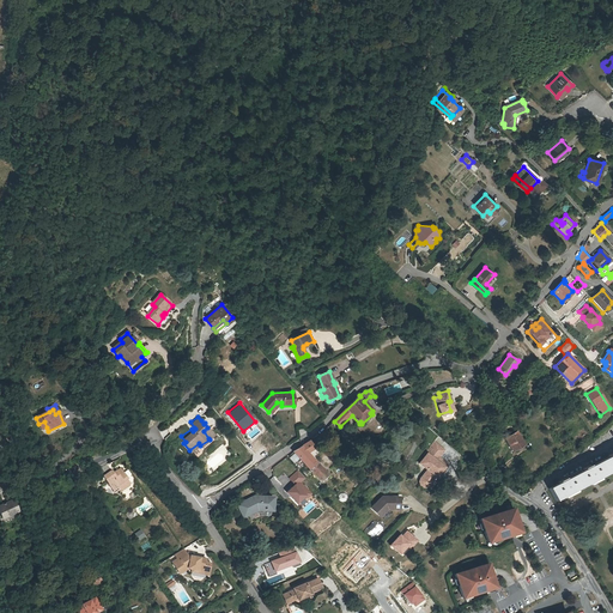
[(213,435),(207,428),(204,431),(208,438),(213,435)]
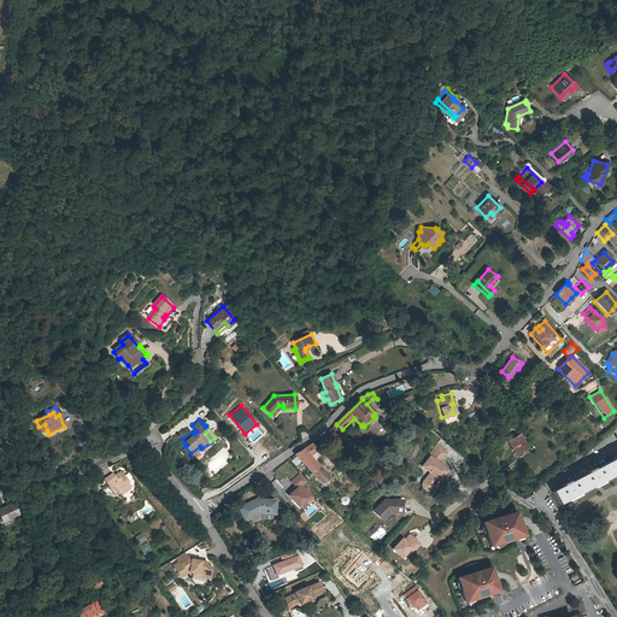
[(521,435),(509,441),(515,453),(527,446),(521,435)]
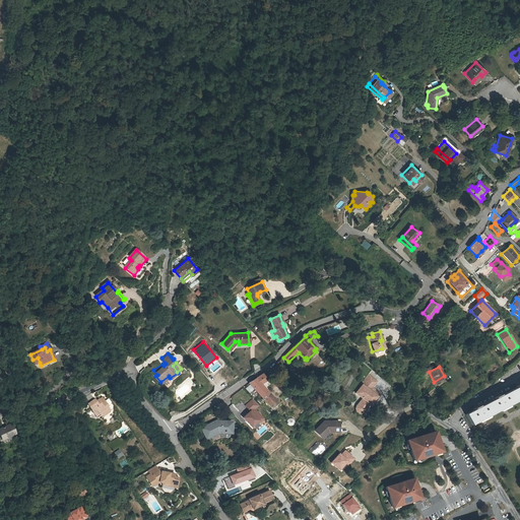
[(263,374),(256,378),(260,385),(267,380),(263,374)]
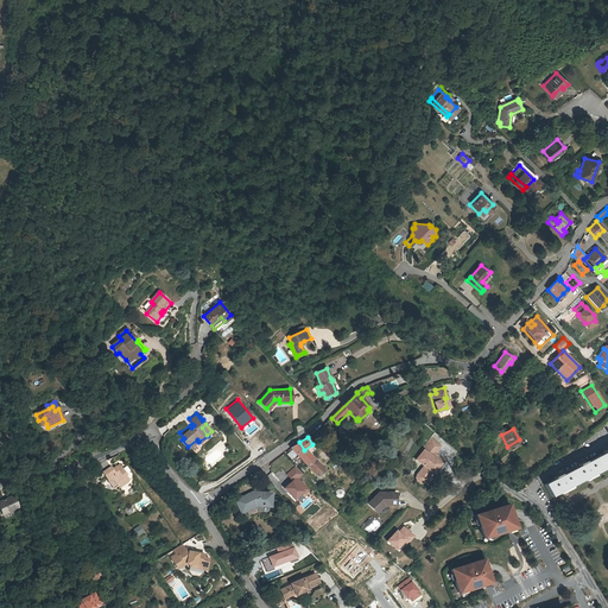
[(432,439),(416,460),(424,466),(417,474),(423,479),(430,470),(432,474),(439,466),(441,463),(436,460),(438,456),(435,453),(441,445),(432,439)]
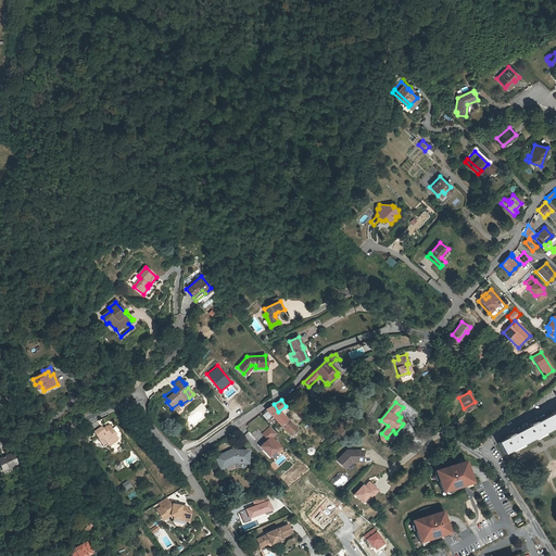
[(278,412),(274,404),(266,409),(272,416),(272,417),(273,417),(276,421),(277,422),(280,426),(280,427),(281,427),(290,437),(297,430),(280,412),(279,412),(278,412)]
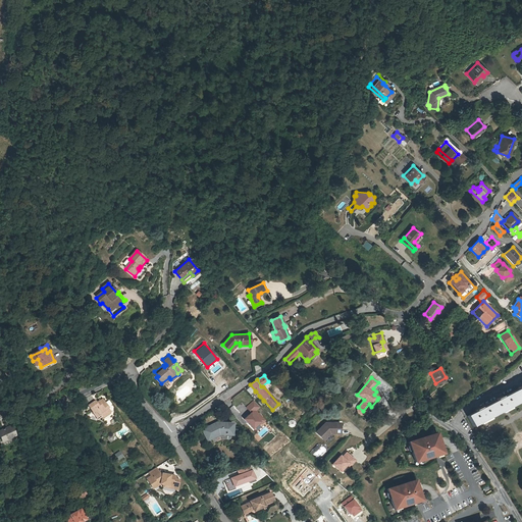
[(478,410),(468,415),(473,425),(521,400),(521,384),(518,386),(519,388),(504,397),(504,395),(498,398),(499,399),(483,407),(482,406),(477,408),(478,410)]
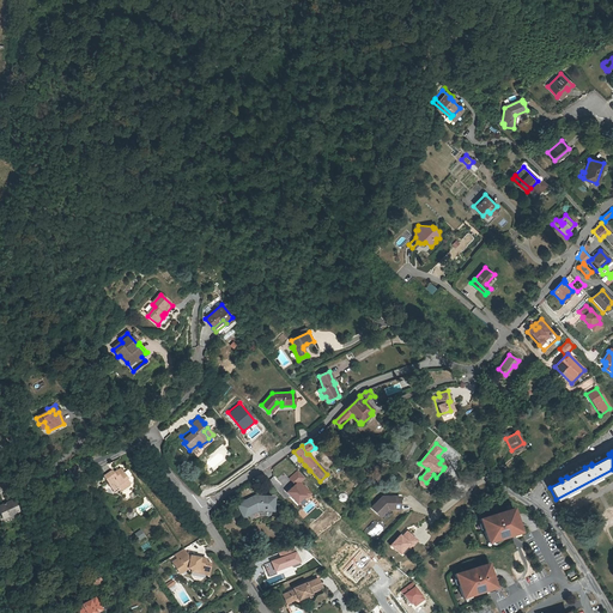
[(99,471),(104,477),(113,472),(109,466),(99,471)]
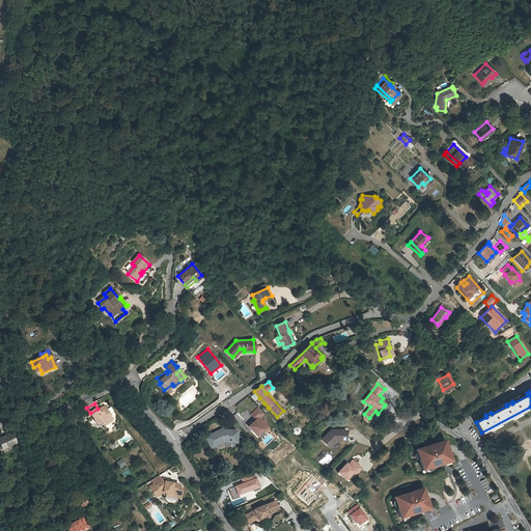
[(264,414),(257,407),(251,414),(255,419),(248,426),(260,438),(271,427),(261,418),(264,414)]
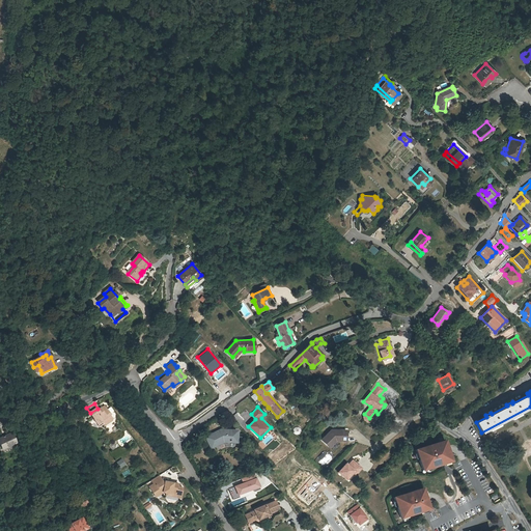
[(93,420),(98,425),(101,422),(103,425),(104,426),(105,426),(112,421),(112,420),(109,416),(110,415),(105,408),(100,411),(98,409),(90,413),(94,420),(93,420)]
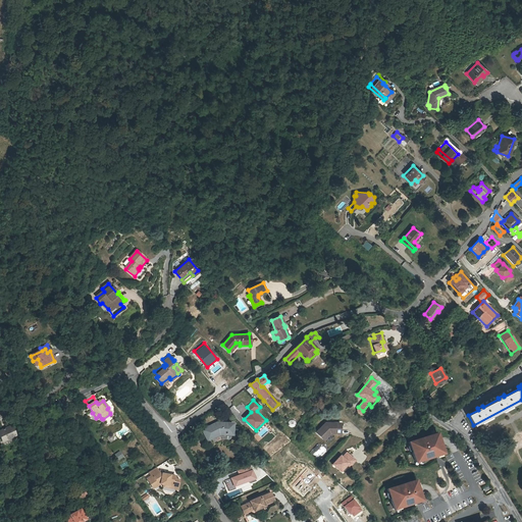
[(363,411),(358,407),(357,410),(358,413),(360,415),(363,415),(366,413),(371,407),(369,404),(363,411)]
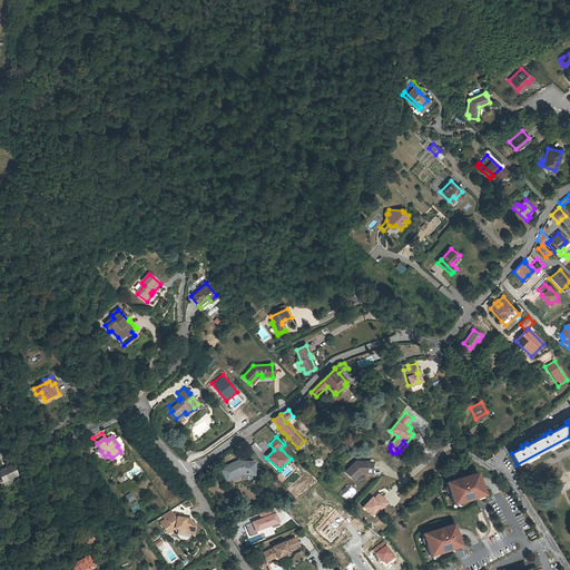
[(355,462),(345,472),(353,480),(361,473),(372,473),(372,462),(355,462)]
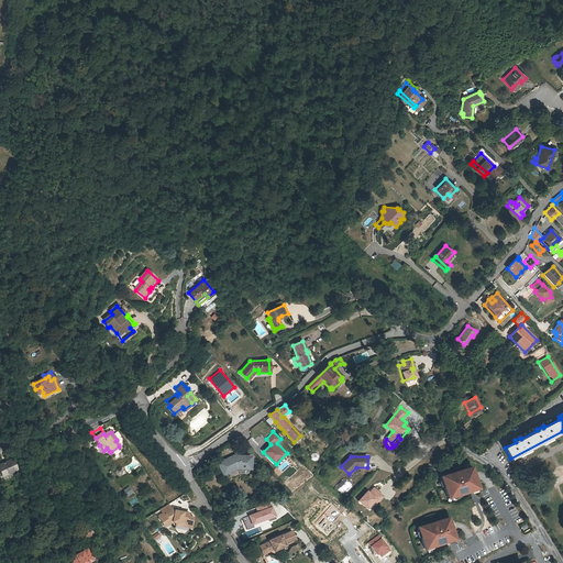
[(232,461),(231,459),(220,466),(225,475),(235,468),(251,470),(251,459),(238,457),(238,459),(235,459),(232,461)]
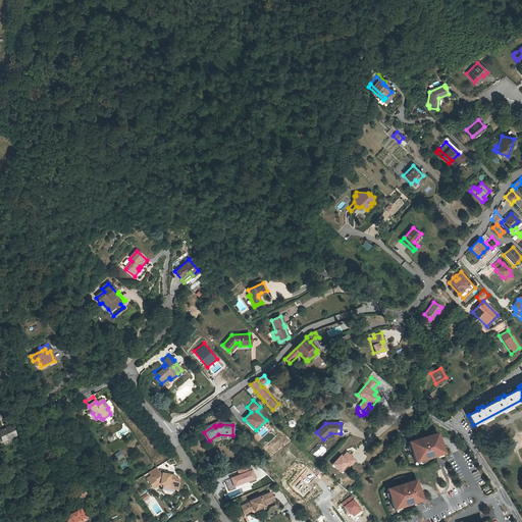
[(0,430),(0,433),(3,440),(16,435),(11,425),(0,430)]
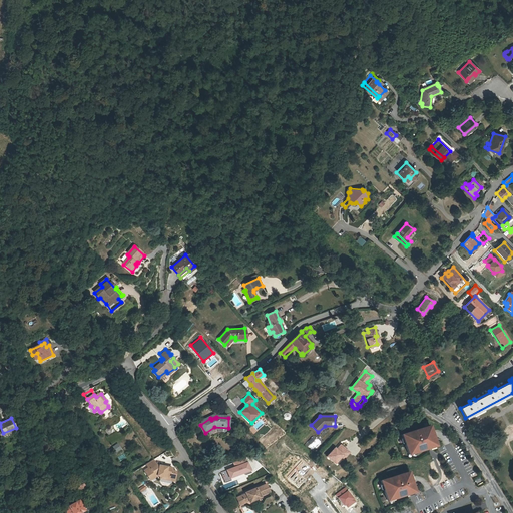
[(430,426),(402,434),(409,454),(436,445),(430,426)]
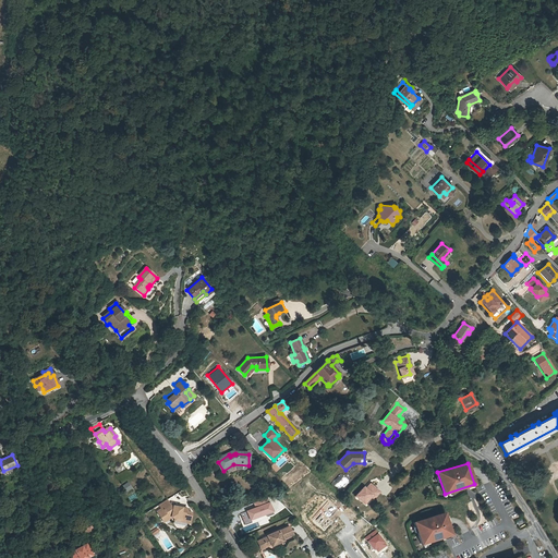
[(129,482),(122,486),(126,492),(133,487),(129,482)]
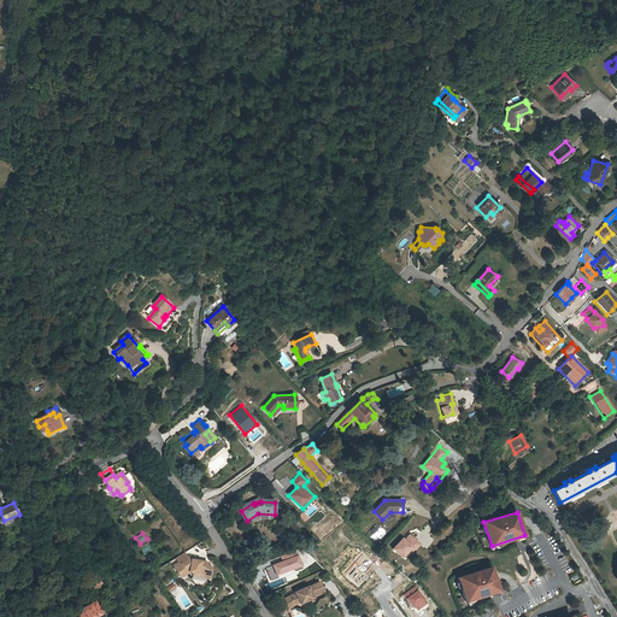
[(415,550),(419,544),(410,535),(405,540),(403,539),(393,548),(403,557),(409,550),(412,547),(415,550)]
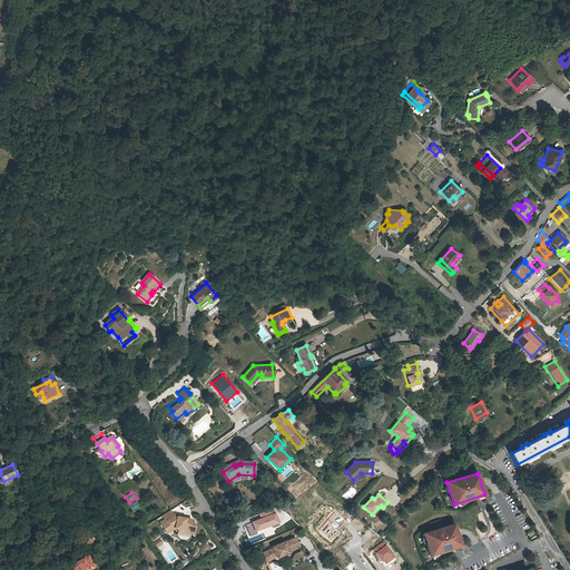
[(177,519),(176,518),(172,511),(163,517),(167,522),(163,526),(168,534),(177,529),(177,528),(180,528),(180,530),(189,531),(192,533),(195,534),(196,523),(193,523),(193,520),(184,519),(183,520),(177,519)]
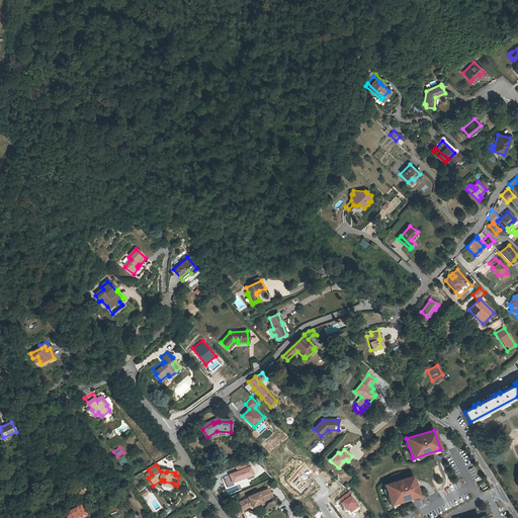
[(250,465),(224,476),(228,487),(254,477),(250,465)]
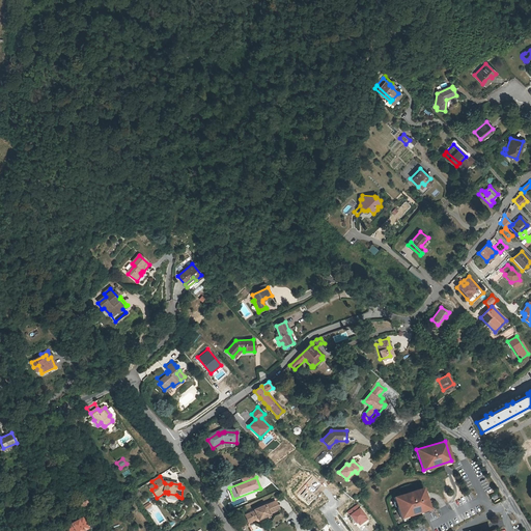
[(312,477),(297,494),(309,505),(316,497),(312,494),(320,485),(312,477)]
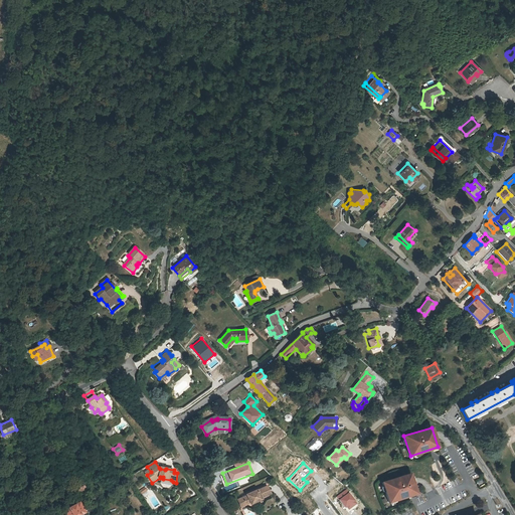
[(412,473),(384,482),(391,504),(419,495),(412,473)]
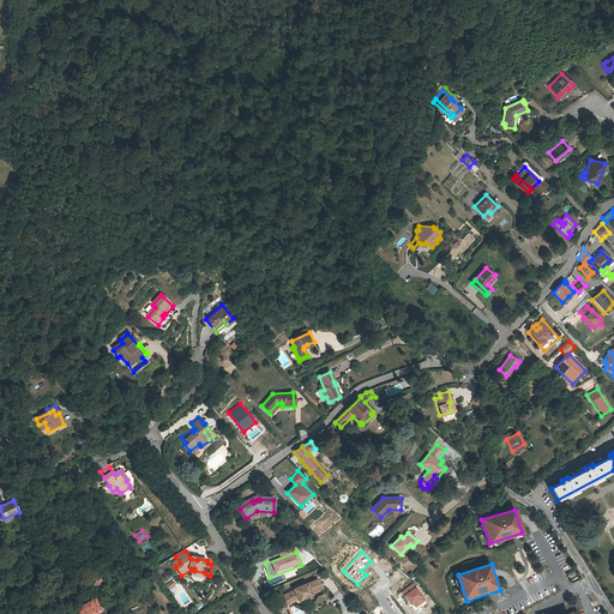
[(95,587),(102,582),(97,571),(89,576),(95,587)]
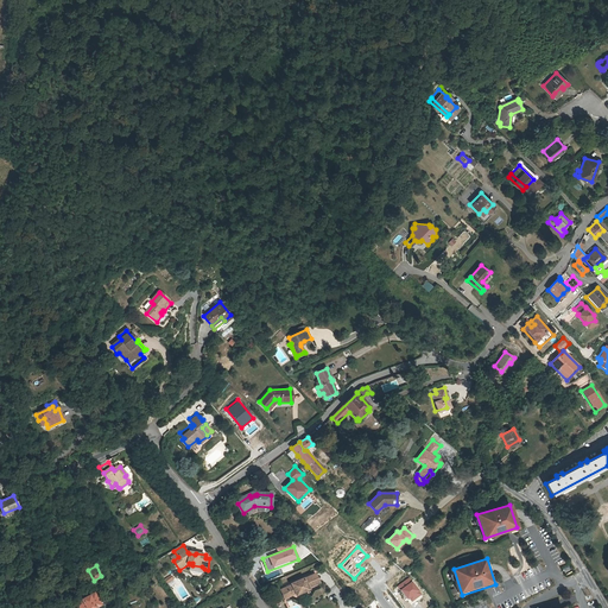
[(293,587),(289,589),(292,597),(298,595),(298,596),(311,591),(310,588),(314,587),(314,588),(322,584),(317,575),(310,578),(310,580),(306,581),(305,580),(292,584),(293,587)]
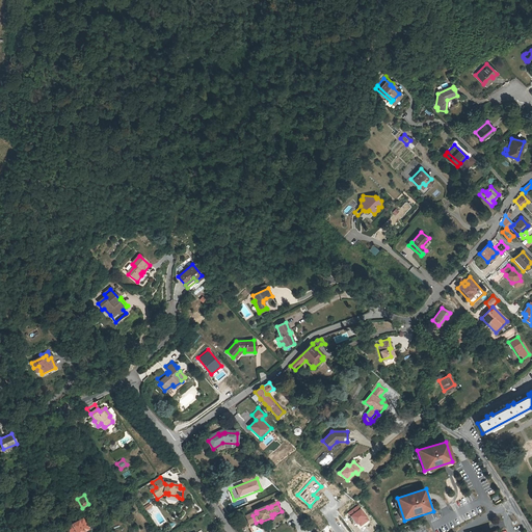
[(358,505),(349,512),(360,527),(369,520),(358,505)]
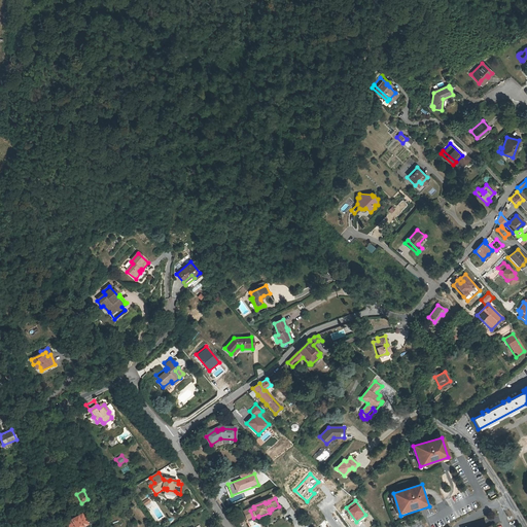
[(66,522),(68,526),(85,526),(85,525),(88,525),(81,514),(66,522)]
